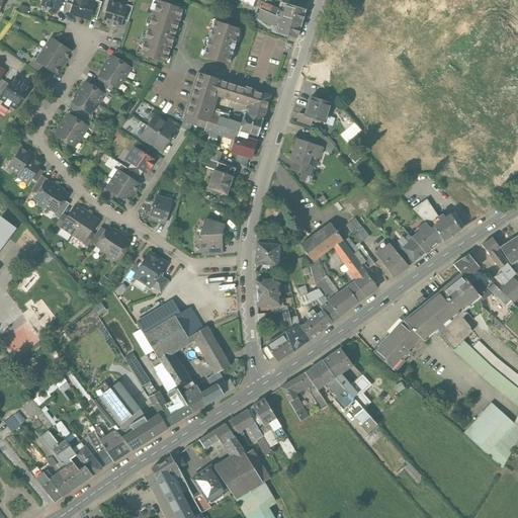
[(42,0),(41,5),(58,10),(61,0),(42,0)]
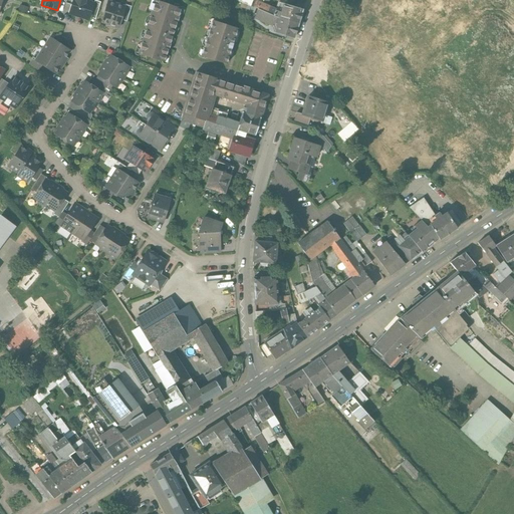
[(72,0),(68,14),(89,20),(89,18),(93,4),(85,1),(85,0),(72,0)]
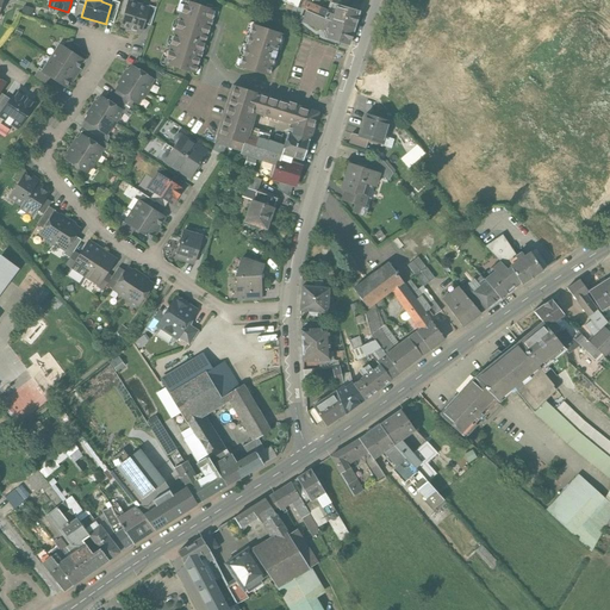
[(278,0),(300,10),(306,12),(307,12),(310,4),(311,0),(278,0)]
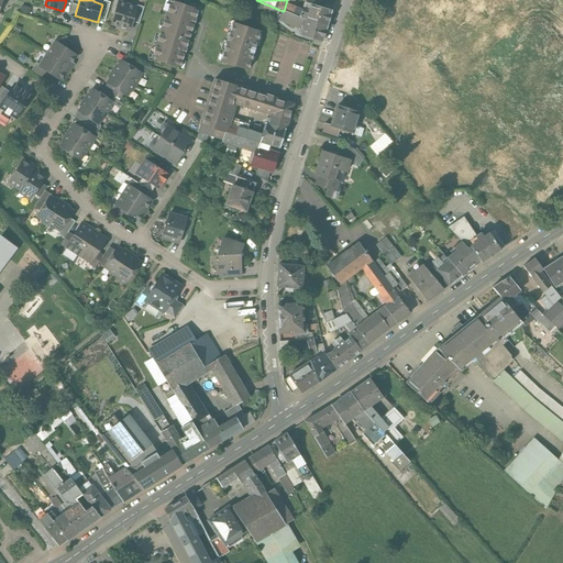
[(105,1),(102,4),(98,20),(105,22),(110,3),(105,1)]
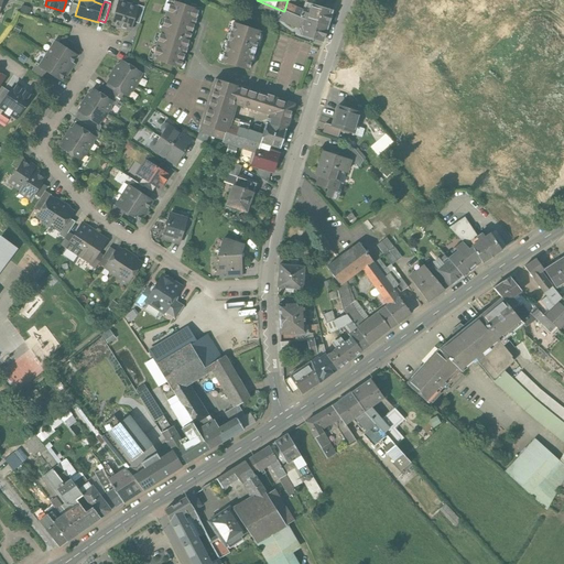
[(199,10),(170,1),(151,60),(181,68),(185,54),(184,53),(185,50),(186,50),(195,24),(193,23),(194,20),(196,20),(199,10)]
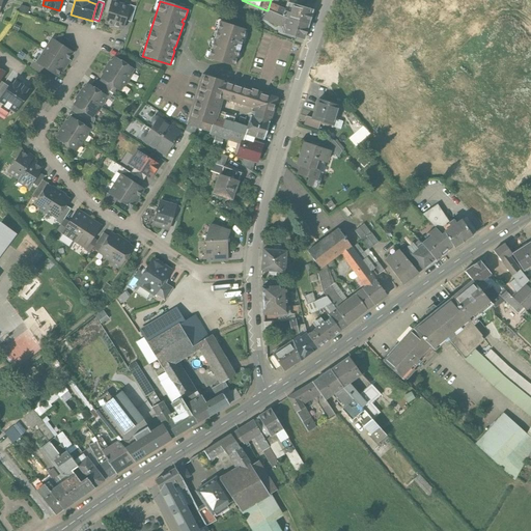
[(129,7),(112,2),(105,24),(122,29),(126,21),(130,7),(129,7)]
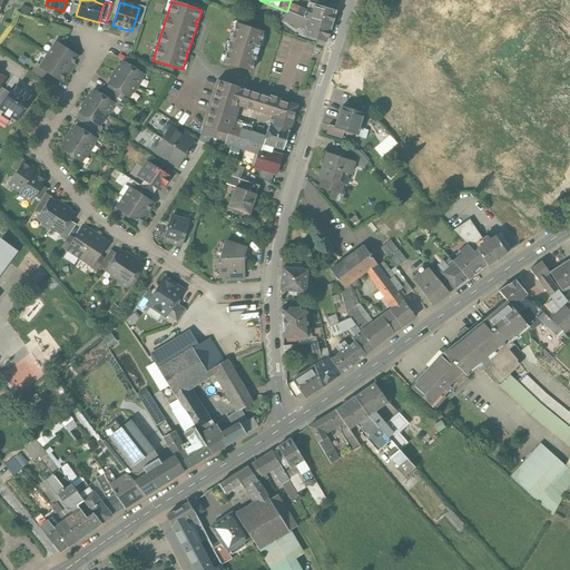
[(287,11),(311,21),(312,17),(311,15),(305,12),(306,11),(290,3),(287,11)]
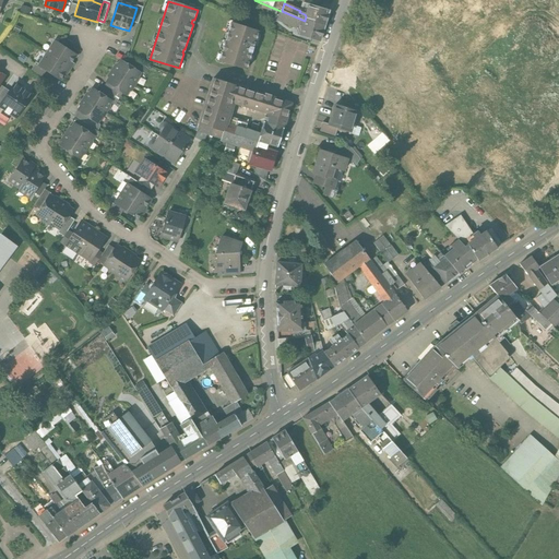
[(305,21),(324,27),(329,11),(309,4),(306,16),(305,21)]
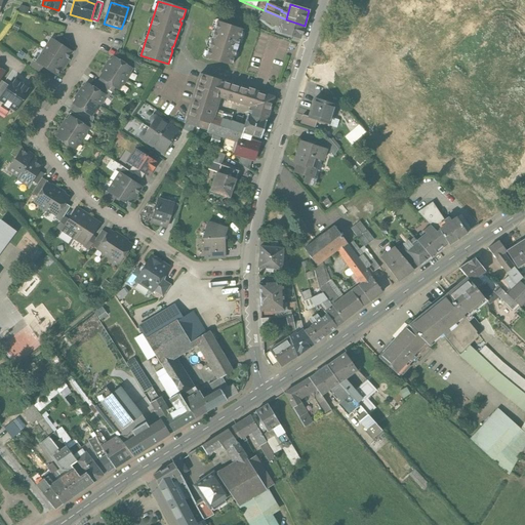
[(128,7),(124,21),(129,23),(134,7),(128,5),(127,7),(128,7)]
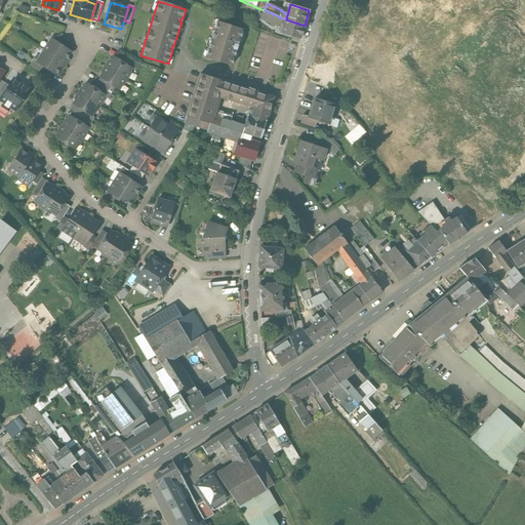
[(305,26),(286,19),(265,10),(264,10),(260,18),(277,26),(282,24),(284,25),(281,34),(300,40),(305,26)]
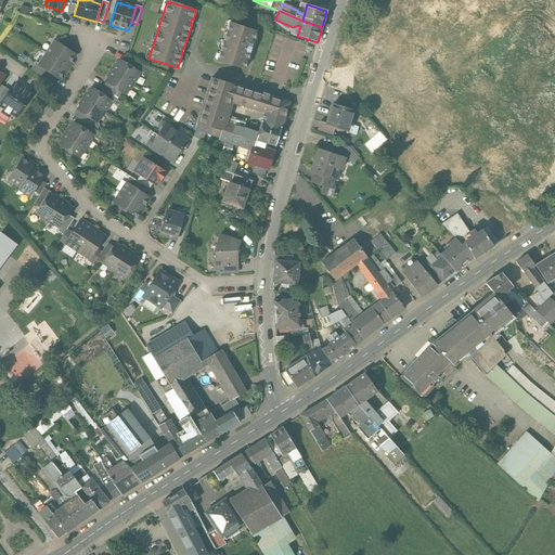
[(229,23),(217,61),(245,69),(250,53),(248,52),(249,49),(252,49),(257,31),(229,23)]
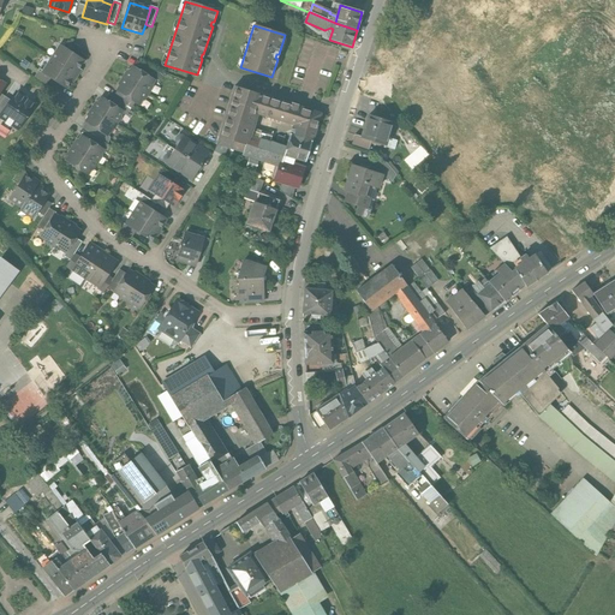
[(67,42),(64,48),(76,55),(79,49),(67,42)]
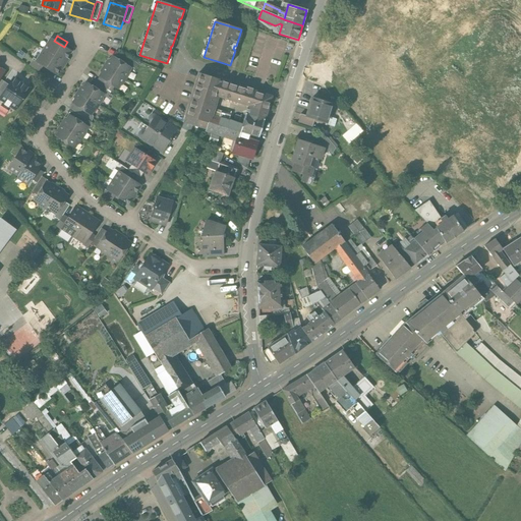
[(51,39),(43,51),(64,64),(71,52),(64,47),(54,41),(51,39)]
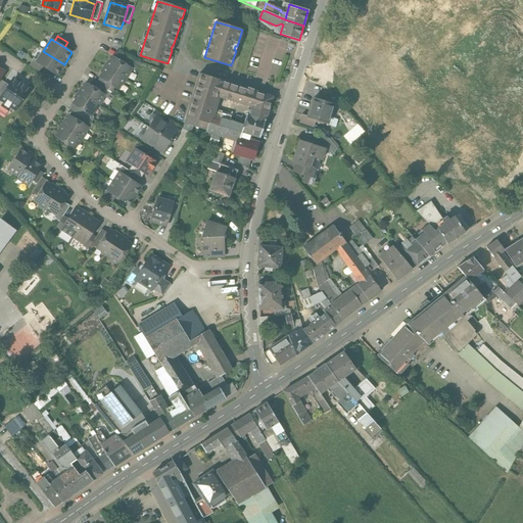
[(43,51),(36,62),(43,67),(56,76),(64,64),(43,51)]
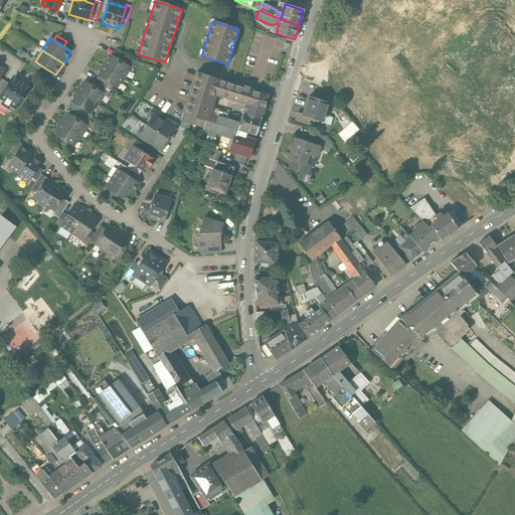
[(106,61),(104,65),(124,78),(127,73),(126,73),(129,68),(111,56),(107,62),(106,61)]
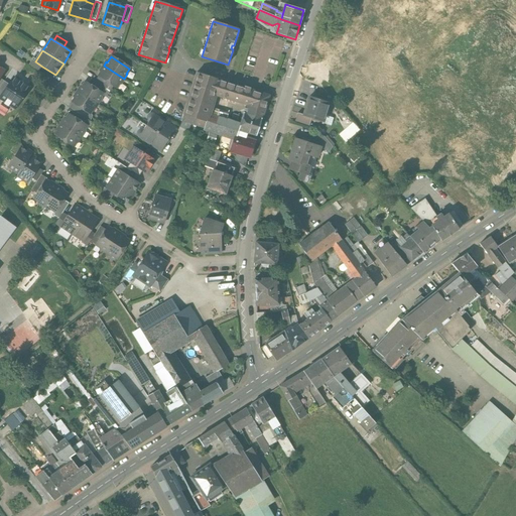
[(42,67),(35,61),(32,59),(29,65),(39,72),(42,67)]
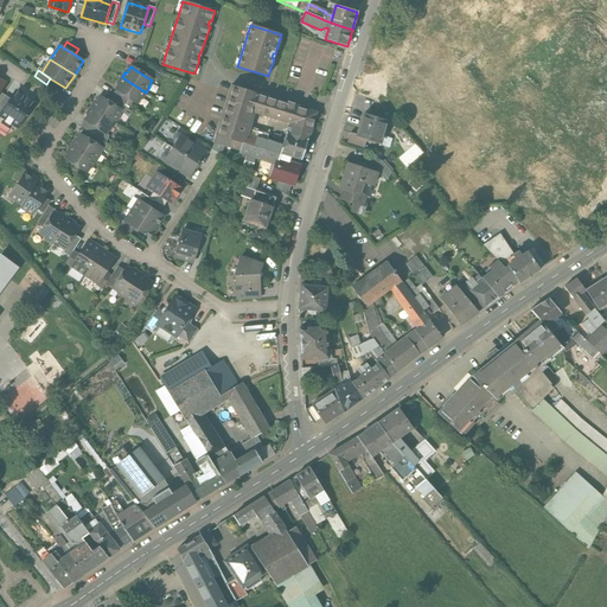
[(387,98),(391,82),(365,75),(359,97),(400,107),(401,102),(387,98)]
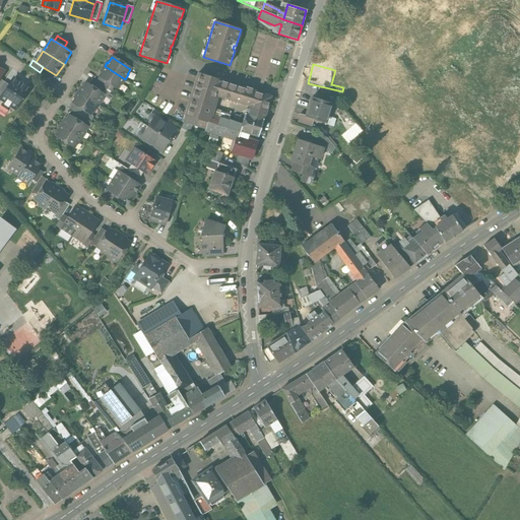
[(125,79),(105,66),(102,70),(103,71),(99,77),(117,89),(121,84),(122,84),(125,79)]
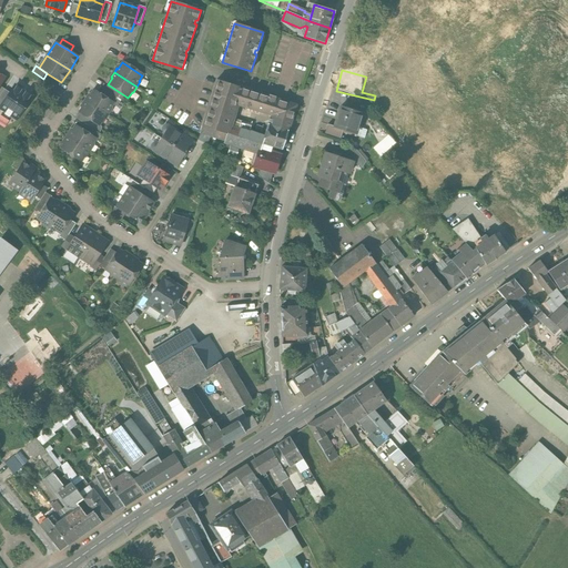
[(216,80),(202,127),(227,134),(230,125),(236,105),(242,89),(216,80)]
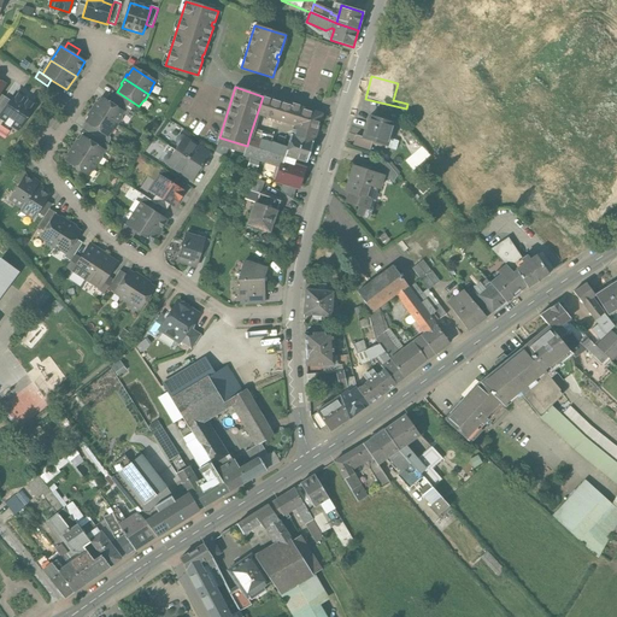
[(12,125),(18,130),(34,106),(16,94),(11,101),(0,117),(0,118),(6,122),(5,124),(10,128),(12,125)]
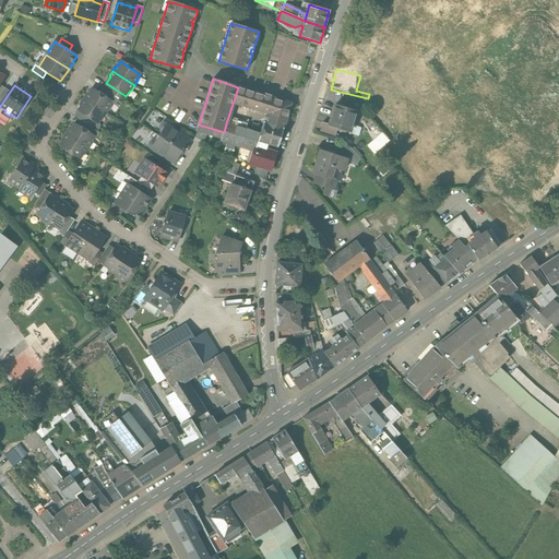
[(95,91),(111,102),(115,96),(98,85),(95,91)]
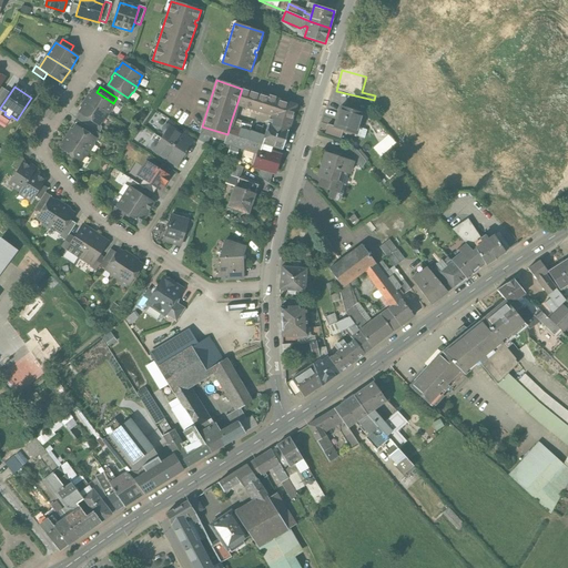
[(267,124),(287,131),(296,105),(242,89),(236,105),(271,117),(267,124)]
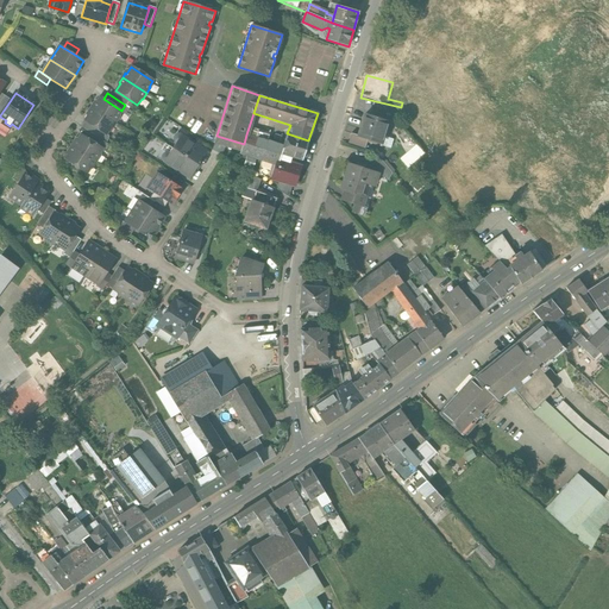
[(0,115),(11,100),(5,96),(0,102),(0,117),(0,115)]
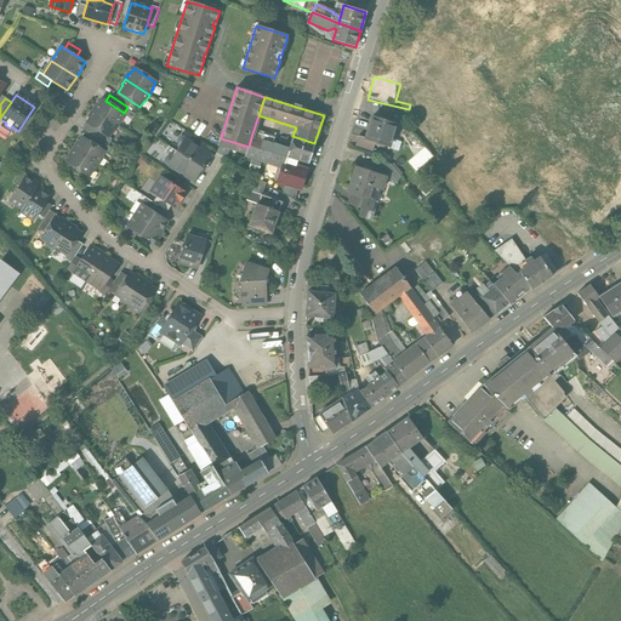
[(92,110),(118,126),(121,120),(120,119),(124,113),(106,101),(102,98),(97,107),(96,106),(92,110)]
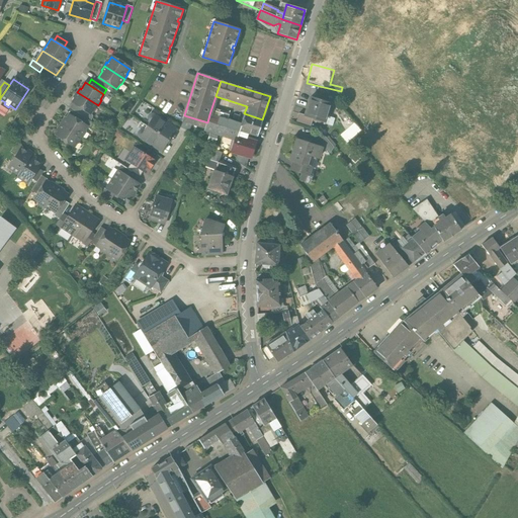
[(98,105),(77,92),(75,96),(76,96),(72,102),(90,114),(93,109),(94,110),(98,105)]
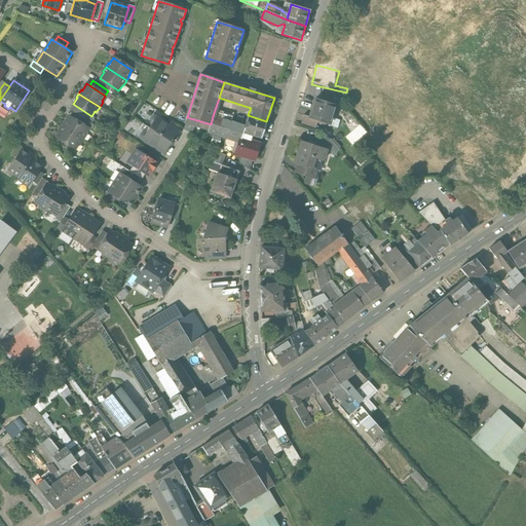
[(314,100),(309,117),(317,120),(316,122),(322,124),(322,123),(329,125),(335,106),(314,100)]
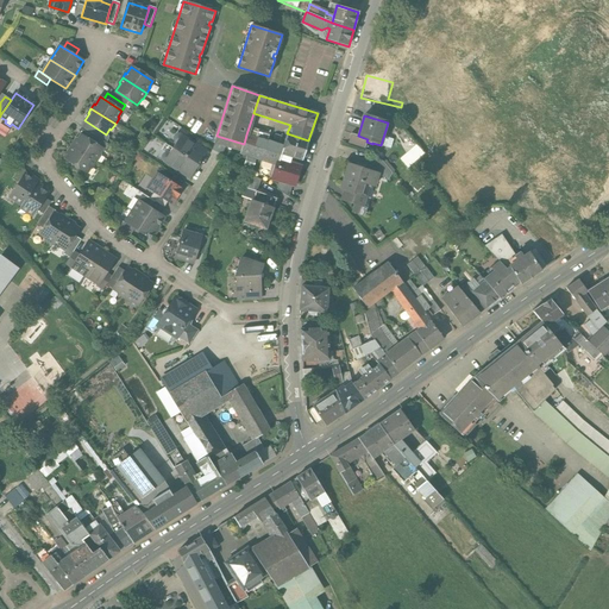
[(308,140),(287,133),(283,146),(278,159),(280,159),(290,163),(292,163),(293,158),(302,161),(308,140)]
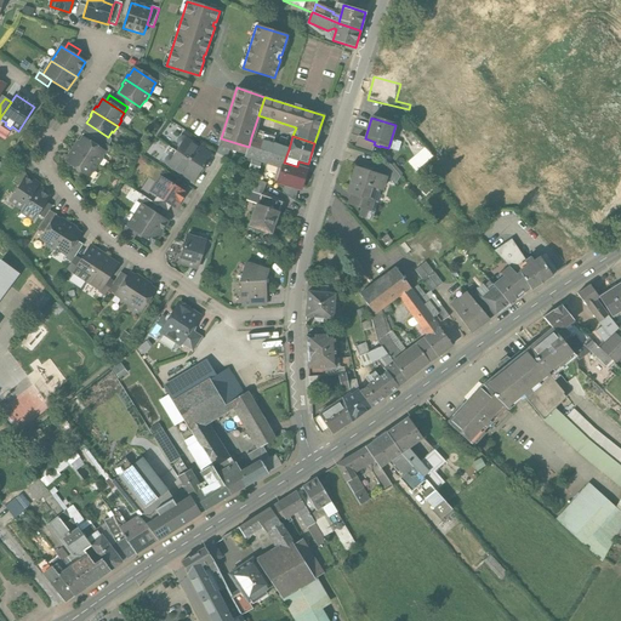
[(375,142),(365,138),(358,136),(354,146),(371,152),(374,144),(375,142)]
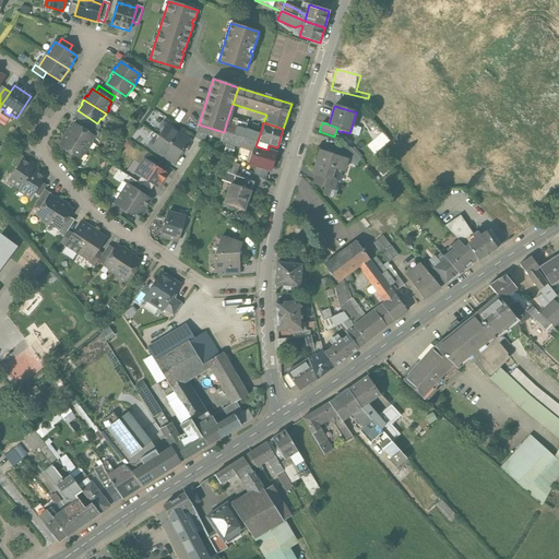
[(256,146),(260,134),(226,123),(224,132),(222,139),(221,141),(250,151),(254,153),(257,146),(256,146)]
